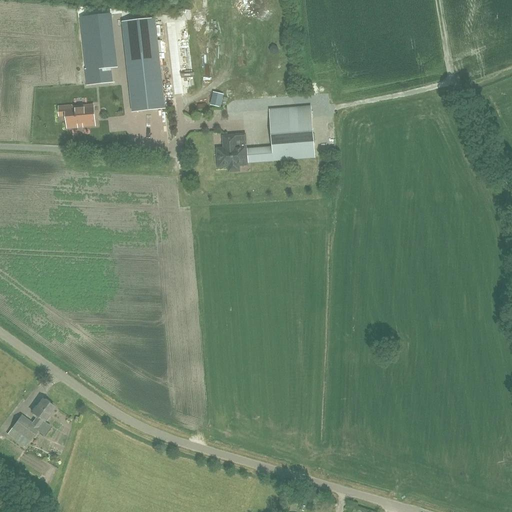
[(111,11),(88,13),(90,31),(113,28),(111,11)]
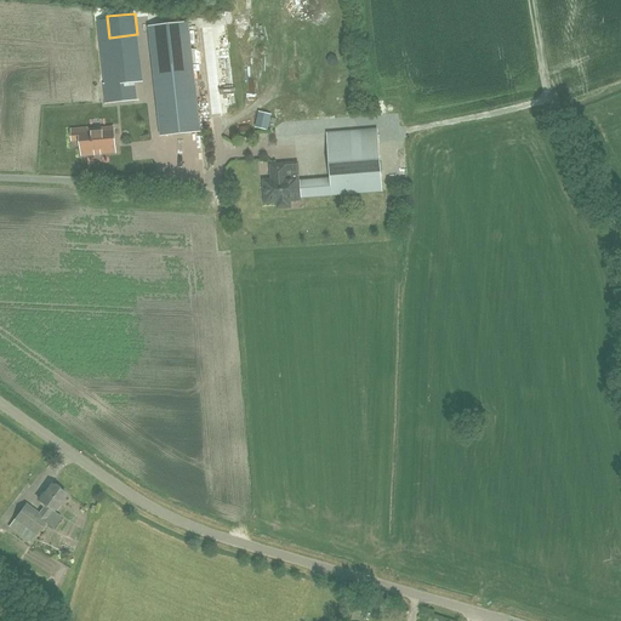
[(187,22),(148,27),(153,69),(155,86),(161,136),(200,131),(187,22)]
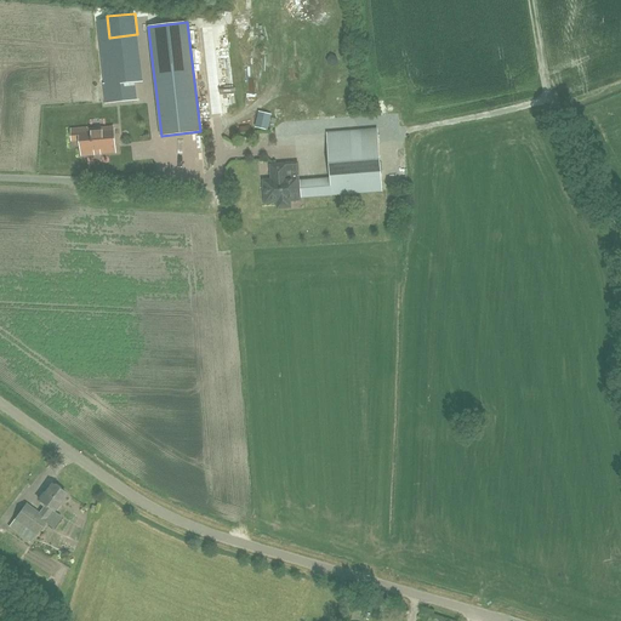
[(140,56),(112,58),(114,80),(118,79),(142,77),(140,56)]
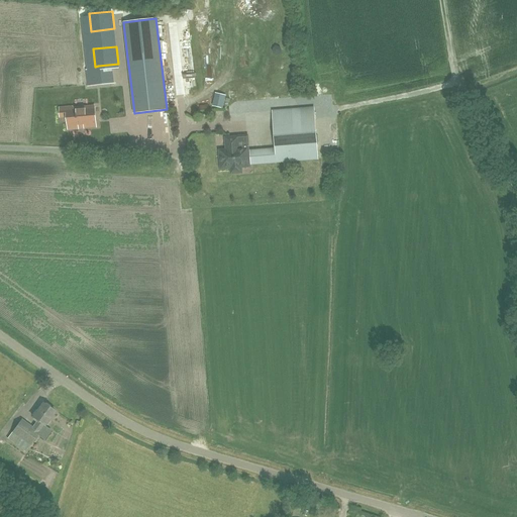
[(96,127),(95,119),(94,114),(94,106),(85,107),(85,108),(86,110),(78,111),(77,109),(77,108),(73,108),(72,107),(60,108),(61,117),(68,116),(69,129),(79,128),(83,127),(83,128),(96,127)]
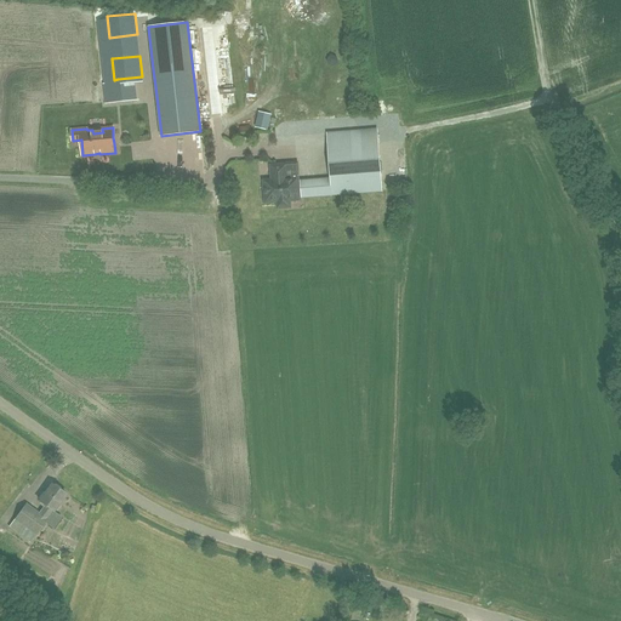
[(381,191),(379,160),(376,129),(326,134),(330,177),(300,180),(301,197),(381,191)]
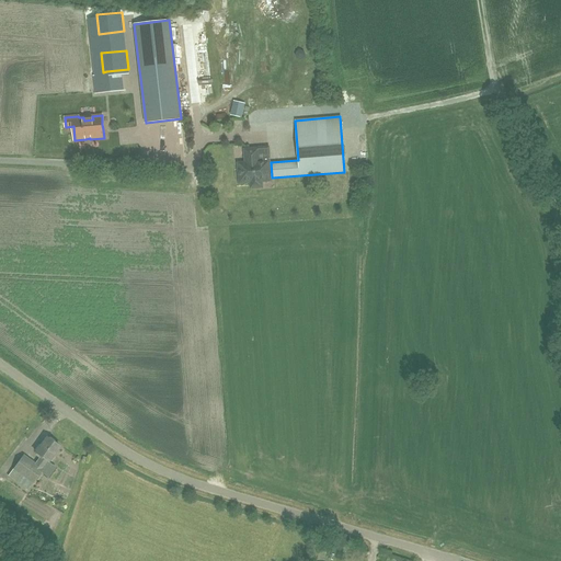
[(146,144),(144,129),(113,133),(115,148),(146,144)]
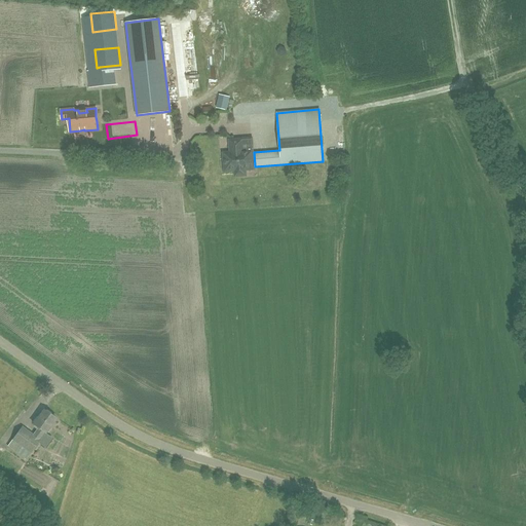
[(230,153),(223,153),(225,174),(233,173),(234,178),(247,177),(247,172),(254,171),(252,151),(242,152),(241,140),(229,141),(230,153)]
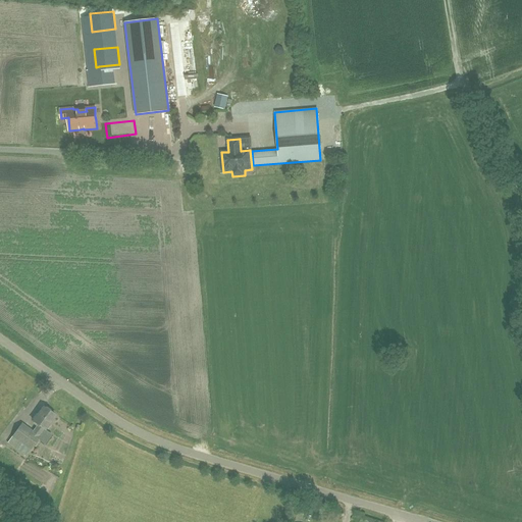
[(33,431),(21,423),(11,436),(30,450),(40,436),(39,435),(44,429),(45,429),(55,415),(43,407),(33,421),(38,424),(33,431)]
